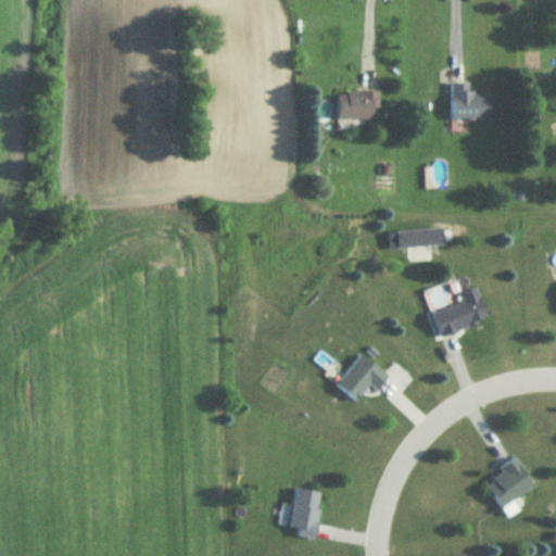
[(450,121),(490,121),(490,95),(468,95),(468,84),(450,84),(450,121)]
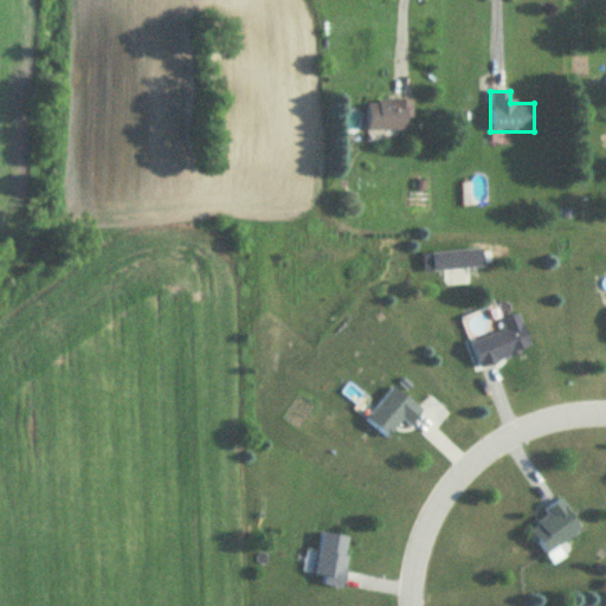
[(367,130),(411,130),(411,101),(367,101),(367,130)]
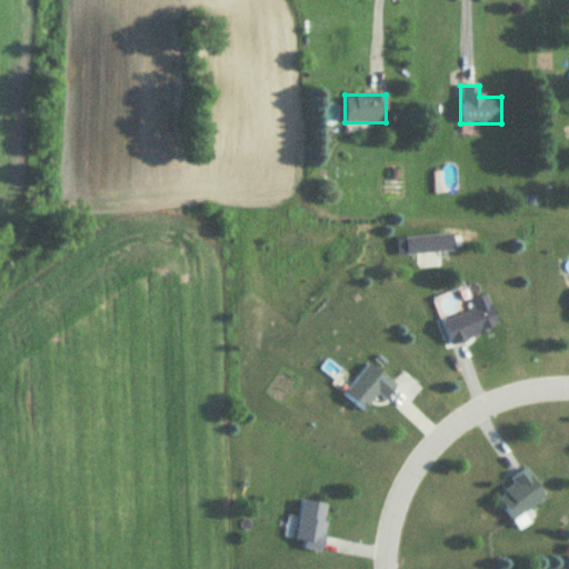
[(440,330),(447,348),(489,331),(480,309),(453,319),(456,325),(440,330)]
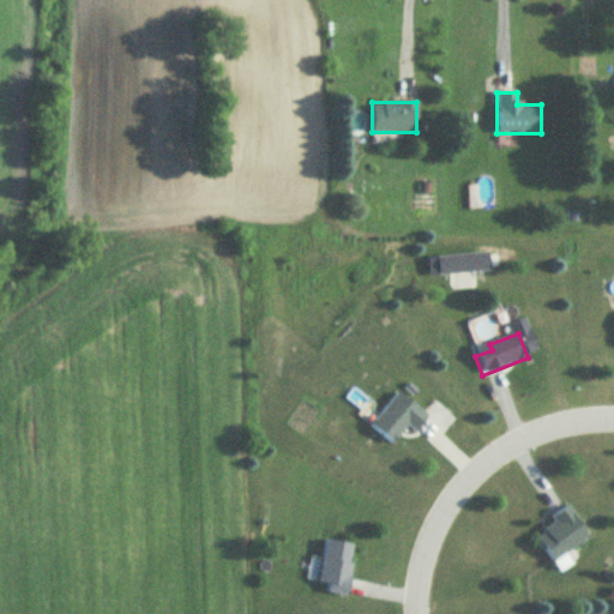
[(392,443),(405,423),(415,432),(427,415),(395,392),(369,427),(392,443)]
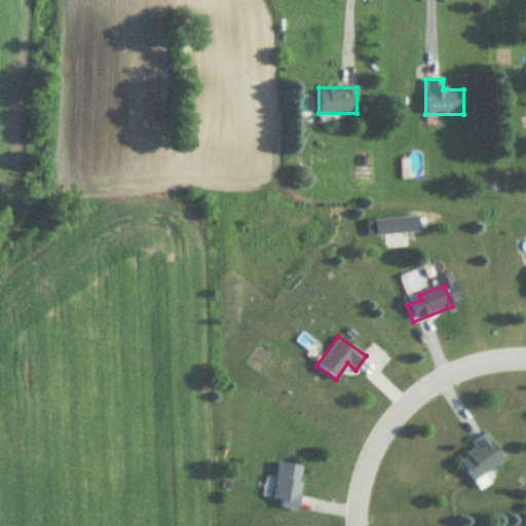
[(472,439),(474,450),(462,451),(465,476),(499,472),(494,436),(472,439)]
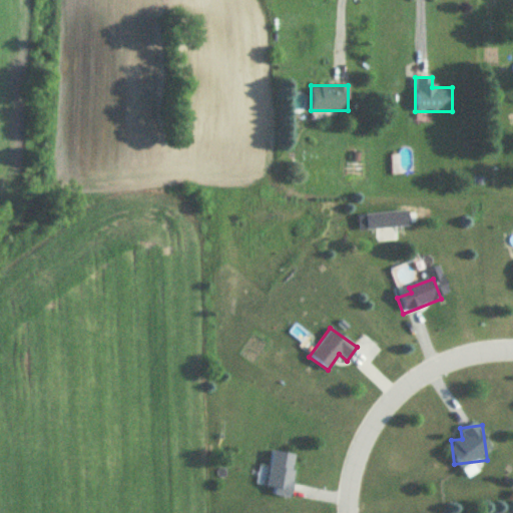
[(291,497),(295,455),(270,452),(266,494),(291,497)]
